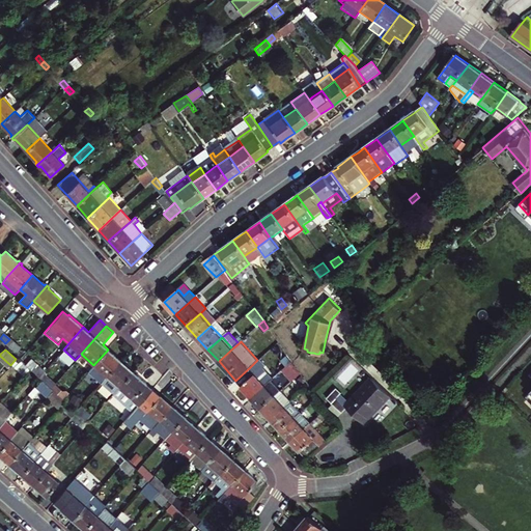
[(100,382),(105,375),(119,360),(108,350),(93,365),(88,371),(100,382)]
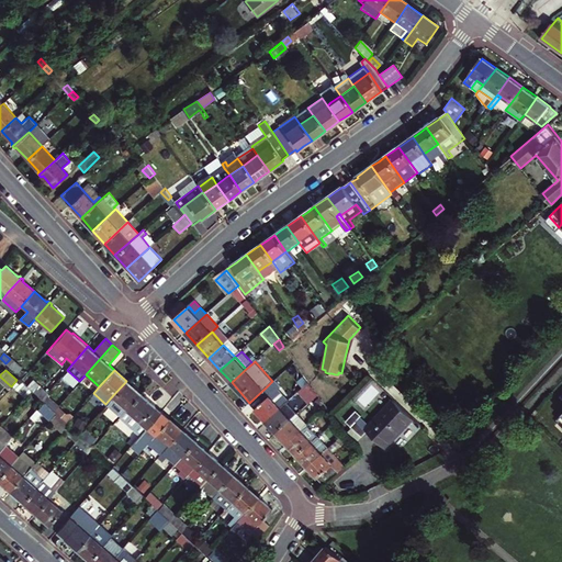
[(295,382),(301,389),(308,382),(304,375),(295,382)]
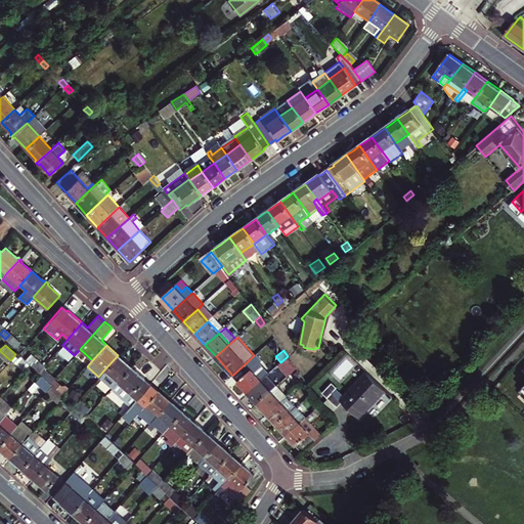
[(24,357),(30,363),(35,357),(29,352),(24,357)]
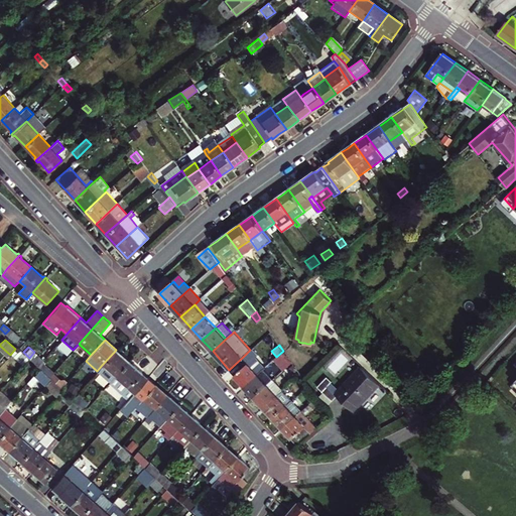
[(23,352),(20,349),(18,348),(12,355),(23,365),(29,358),(23,352)]
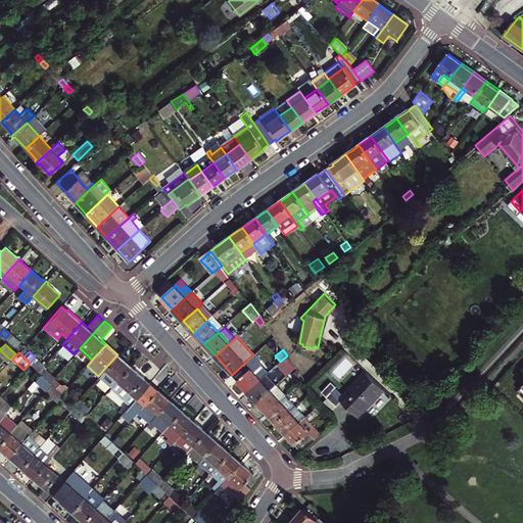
[(246,362),(262,379),(267,374),(256,364),(260,360),(255,353),(253,354),(246,362)]
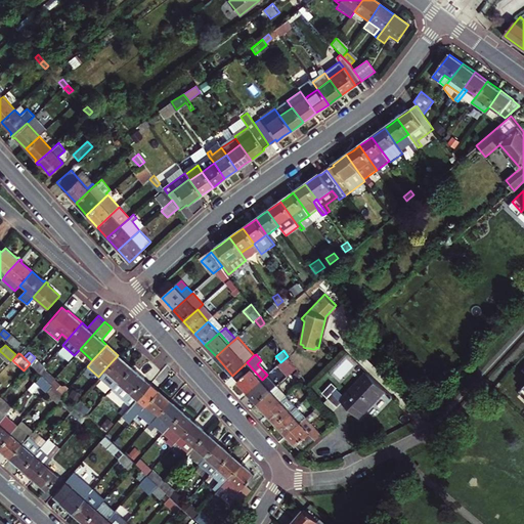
[(112,388),(131,366),(118,355),(103,370),(98,377),(112,388)]
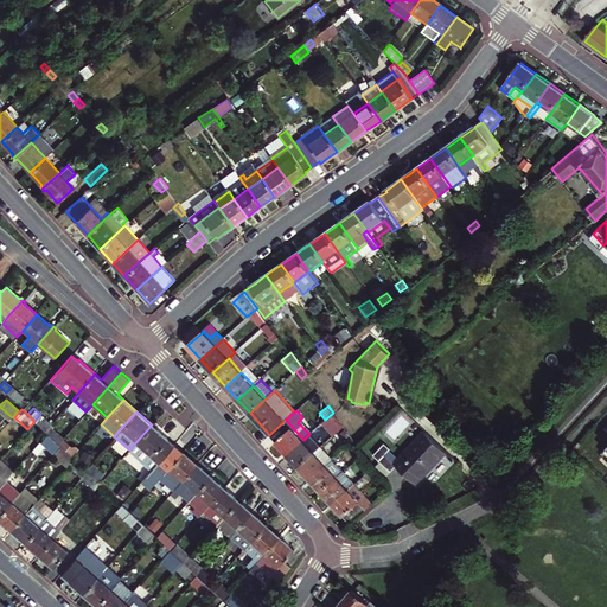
[(333,413),(325,420),(321,422),(333,435),(343,426),(333,413)]
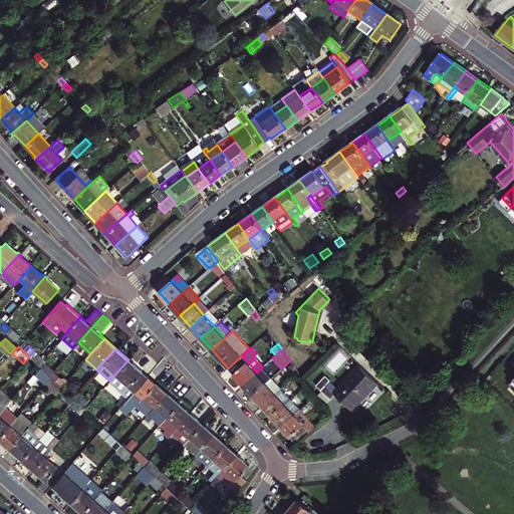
[(29,356),(37,363),(42,358),(34,350),(29,356)]
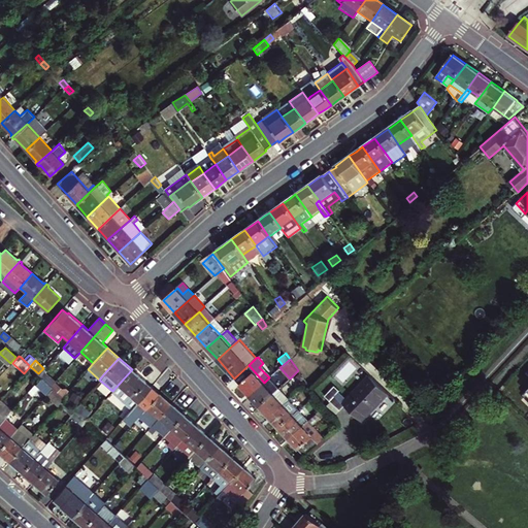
[(249,365),(235,377),(241,383),(239,385),(250,395),(264,383),(249,365)]
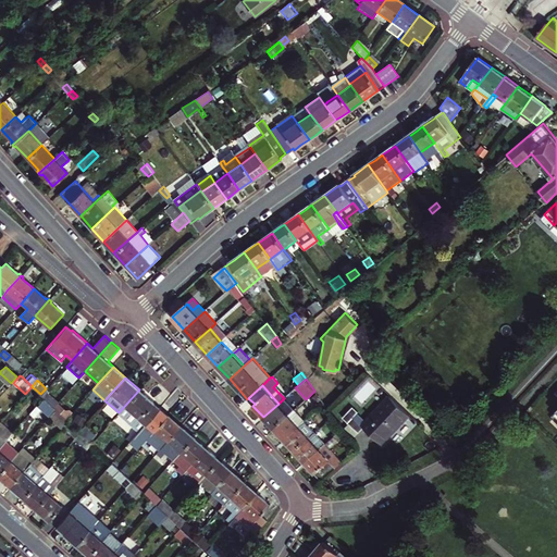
[(42,395),(52,404),(57,398),(47,390),(42,395)]
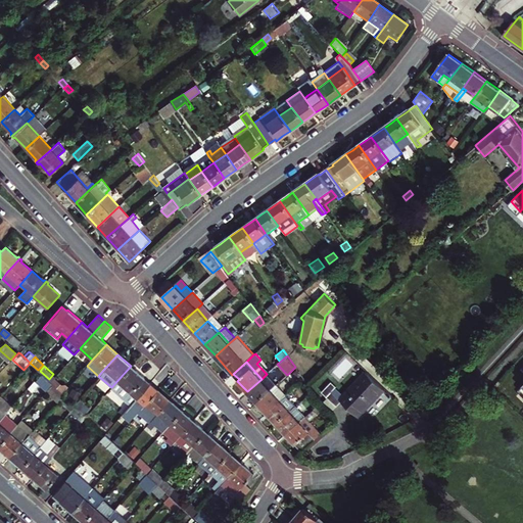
[(131,405),(149,383),(131,366),(111,387),(131,405)]
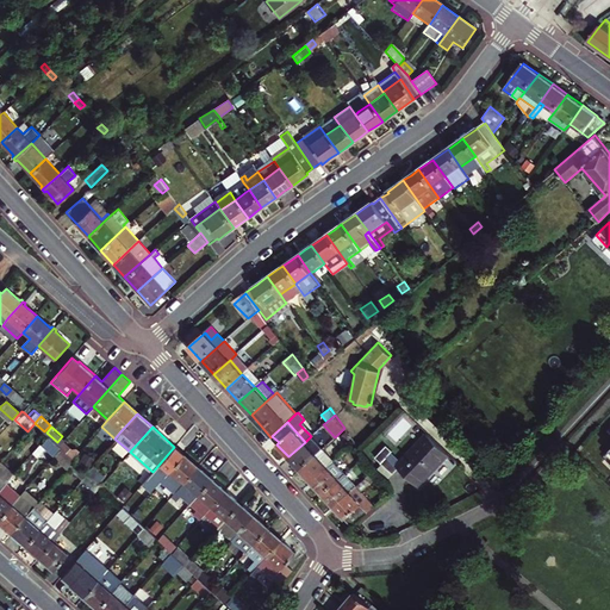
[(390,444),(378,455),(394,472),(400,466),(421,485),(450,454),(429,433),(399,464),(391,455),(396,450),(390,444)]
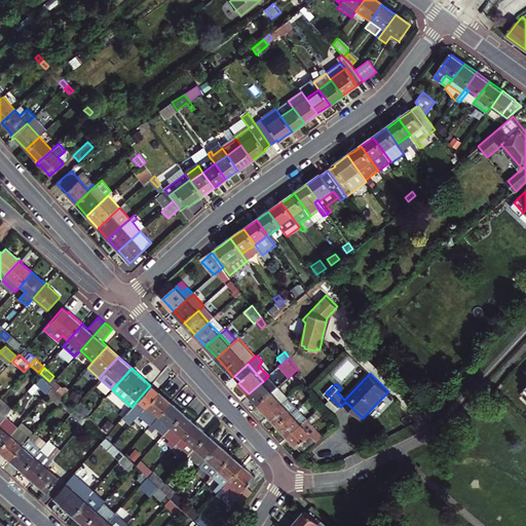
[(272,391),(278,386),(272,379),(273,378),(270,374),(268,376),(263,381),(272,391)]
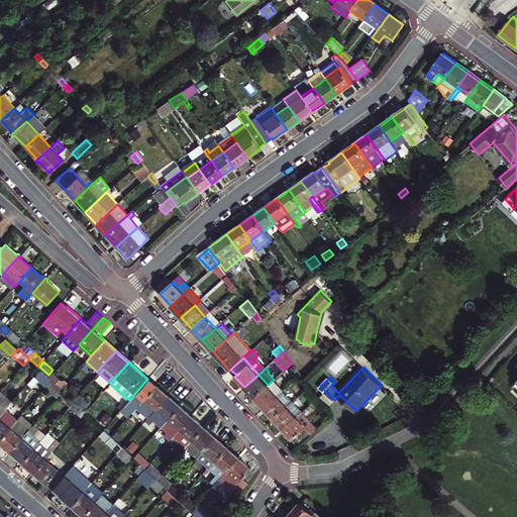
[(36,377),(45,385),(50,380),(41,372),(36,377)]
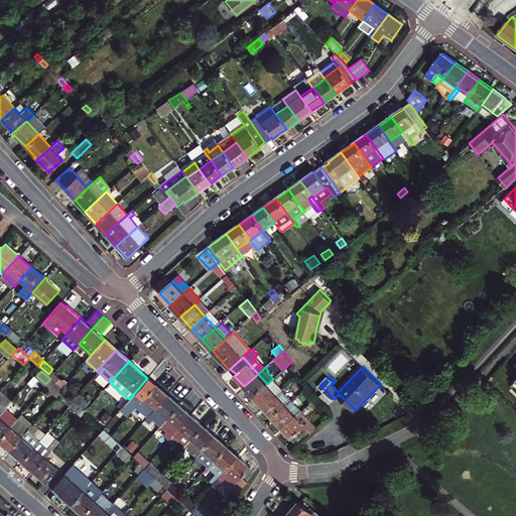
[(258,374),(244,386),(254,396),(267,384),(258,374)]
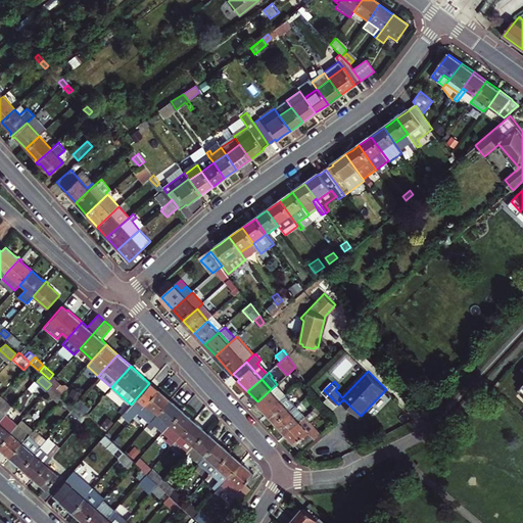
[(152,411),(157,415),(170,401),(149,383),(131,405),(137,411),(144,402),(152,411)]
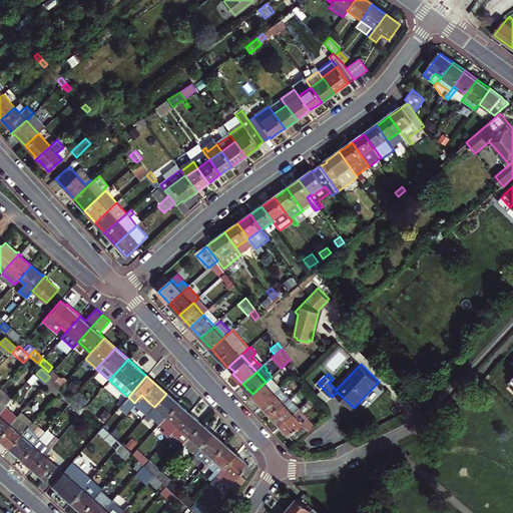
[(56,387),(59,384),(52,377),(49,380),(56,387)]
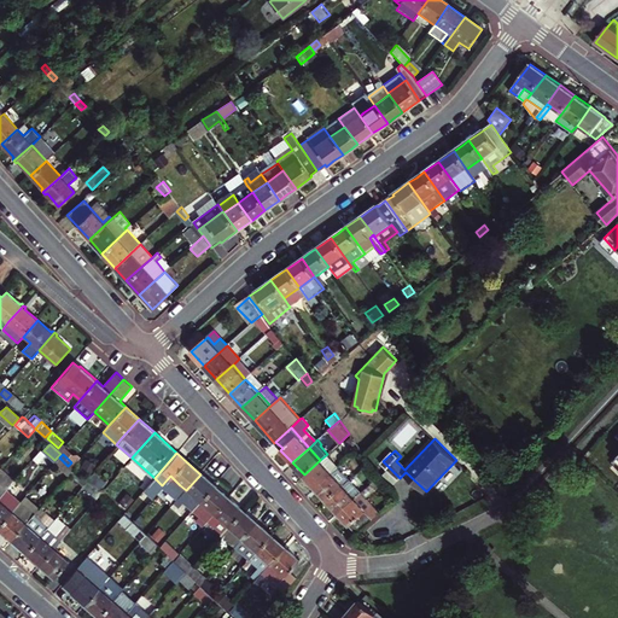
[(320,460),(304,474),(315,488),(332,473),(338,467),(327,454),(320,460)]
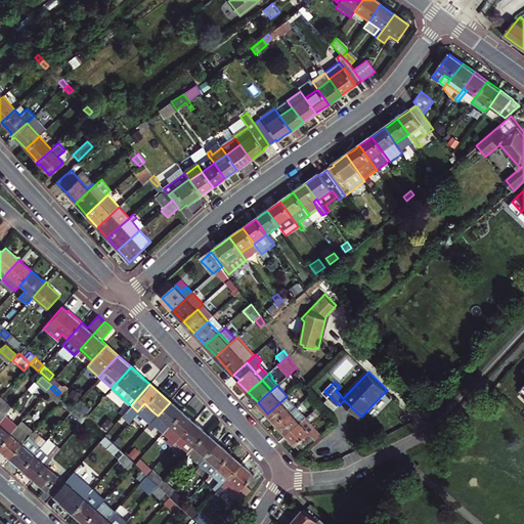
[(59,401),(71,412),(76,406),(74,404),(64,396),(59,401)]
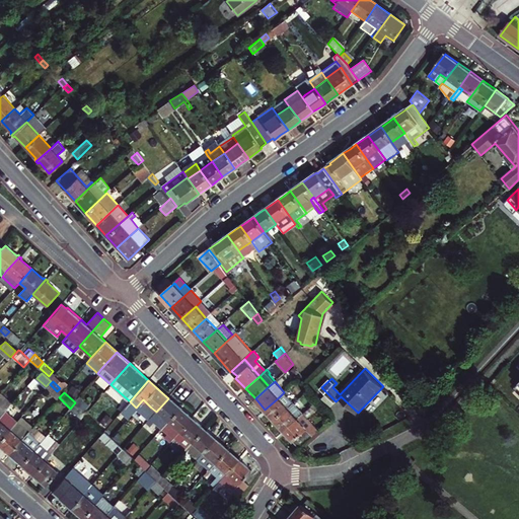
[(279,397),(289,408),(294,403),(284,392),(279,397)]
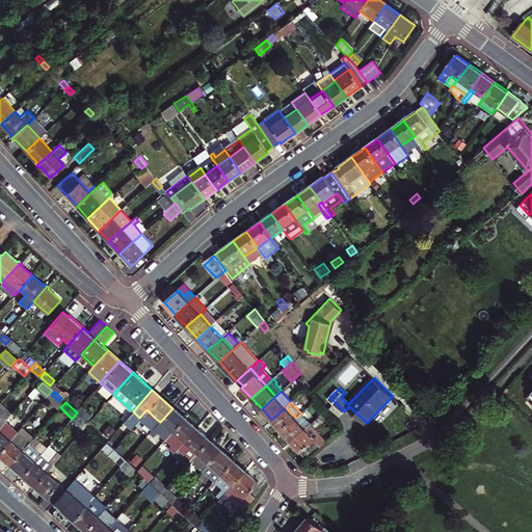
[(271,420),(282,430),(296,418),(286,407),(271,420)]
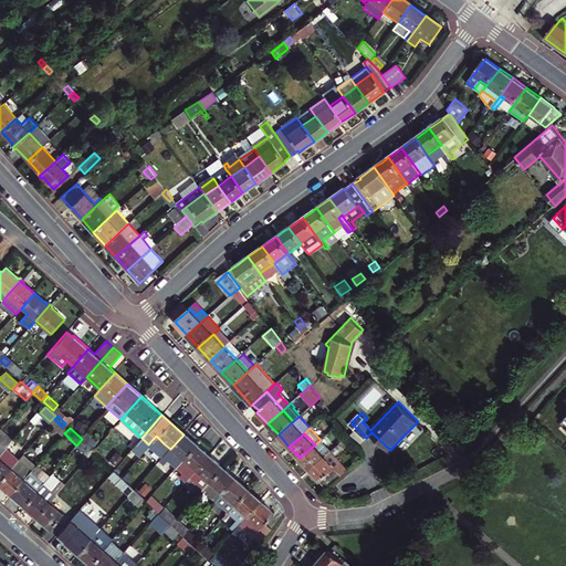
[(170,449),(163,458),(176,468),(177,467),(196,446),(184,435),(170,449)]
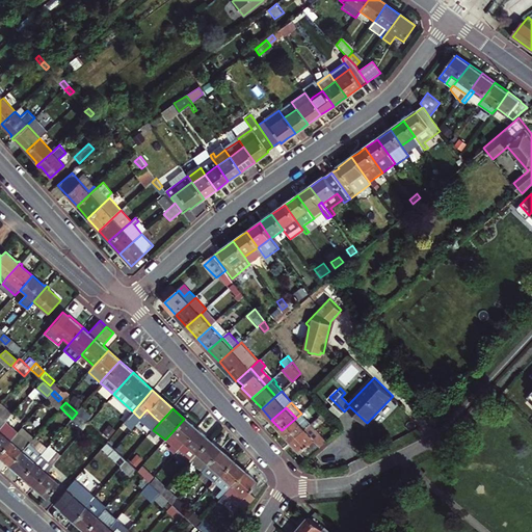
[(79,415),(85,420),(88,418),(82,411),(79,415)]
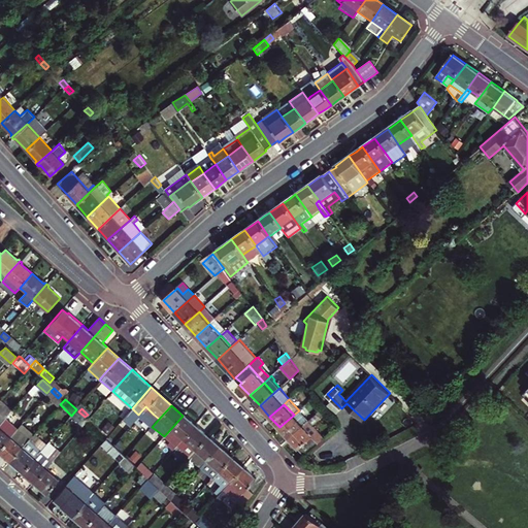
[(80,424),(86,419),(85,417),(78,411),(76,409),(71,416),(80,424)]
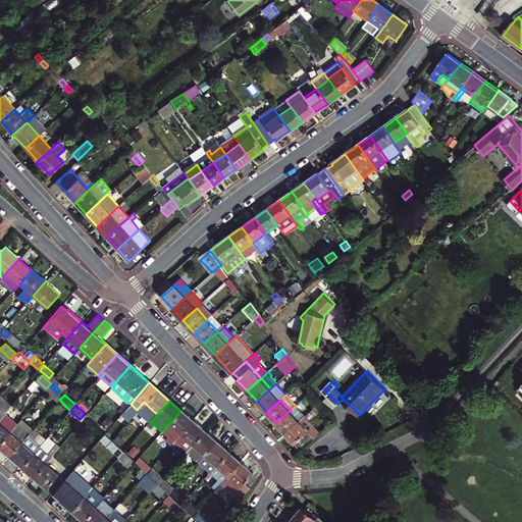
[(306,416),(309,420),(317,413),(313,409),(306,416)]
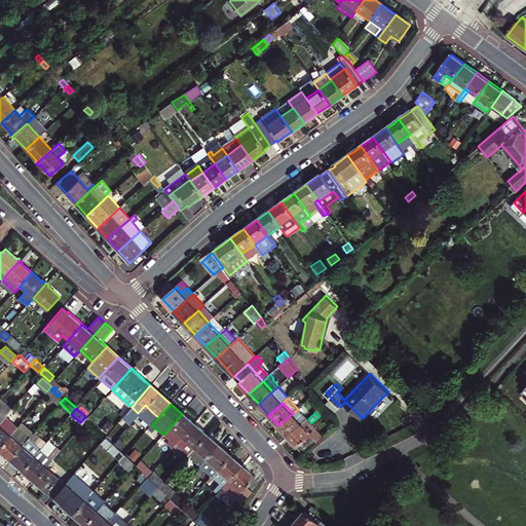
[(144,422),(150,426),(151,425),(158,417),(153,413),(144,422)]
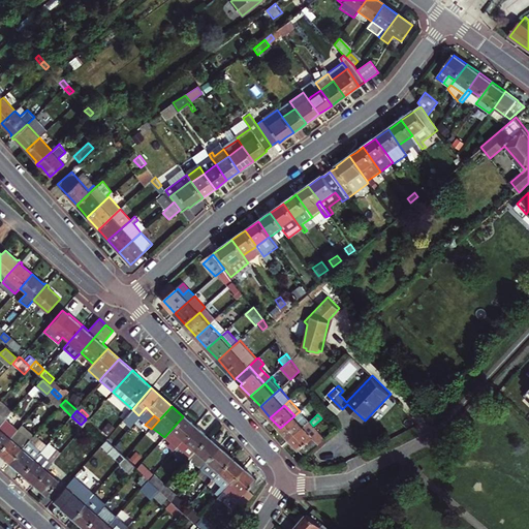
[(294,415),(280,428),(290,439),(304,427),(294,415)]
